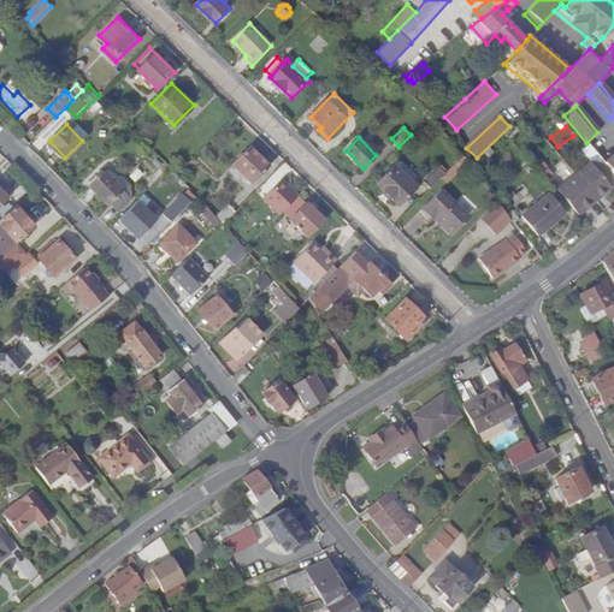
[(252,180),(269,164),(249,146),(234,162),(252,180)]
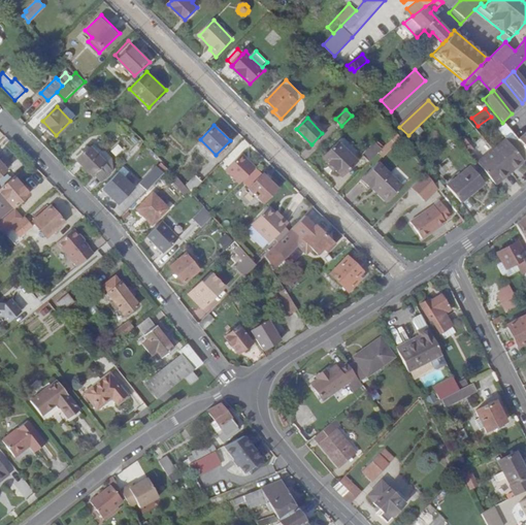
[(475,164),(492,185),(525,157),(525,153),(515,138),(504,126),(497,131),(504,141),(475,164)]
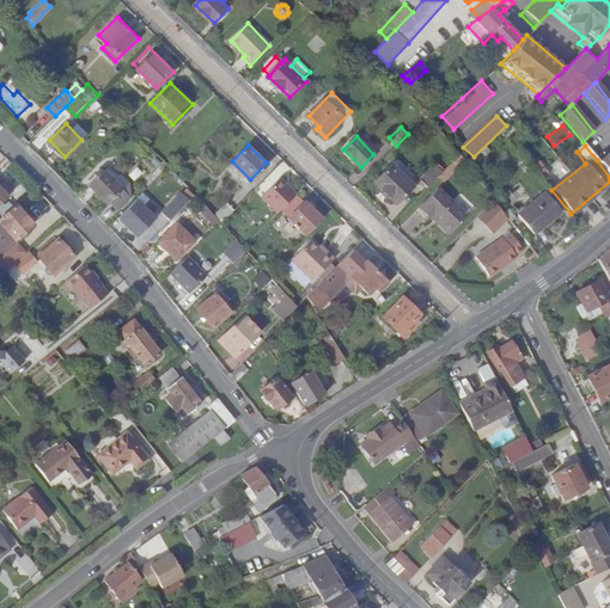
[(609,177),(609,149),(597,160),(609,177)]
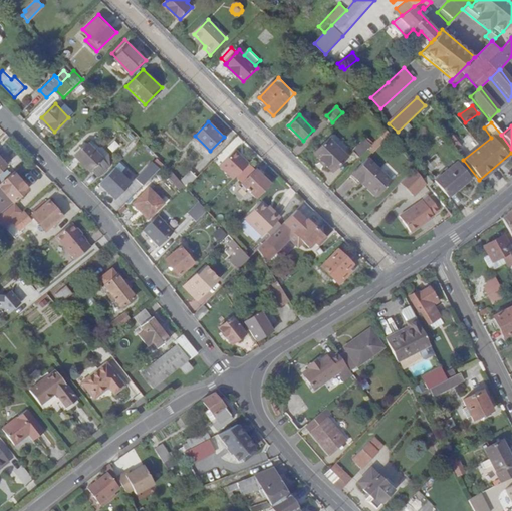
[(394,140),(387,131),(381,136),(386,140),(389,144),(394,140)]
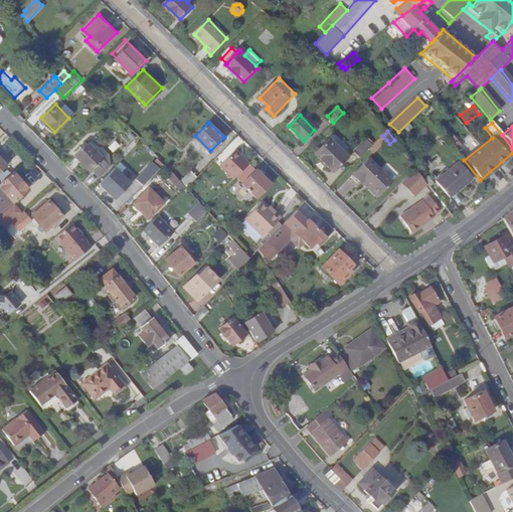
[(373,152),(386,140),(382,136),(372,146),(369,148),(373,152)]
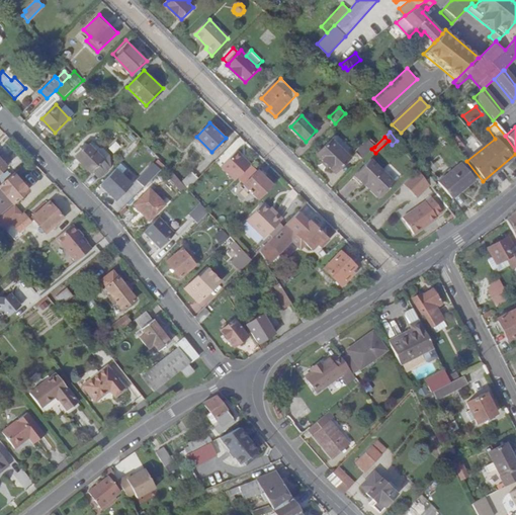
[(336,171),(350,157),(332,140),(319,154),(336,171)]
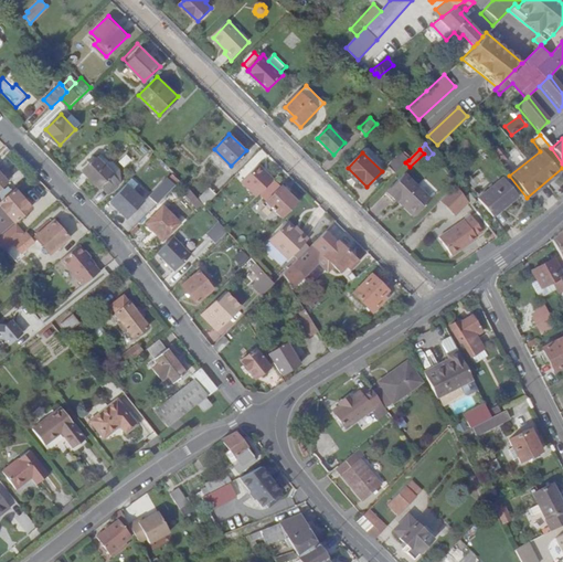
[(388,166),(395,173),(405,162),(409,160),(401,152),(388,166)]
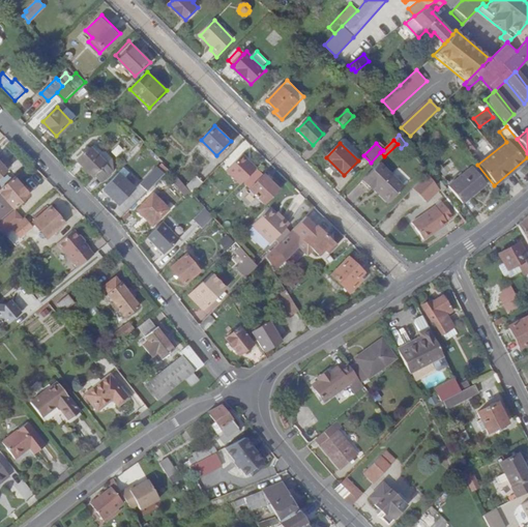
[(77,159),(93,176),(107,162),(91,145),(77,159)]
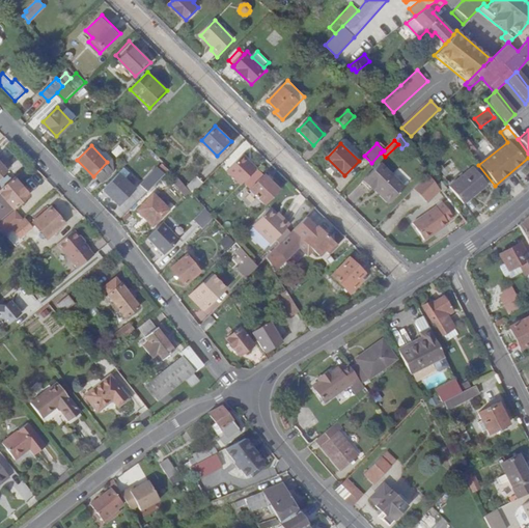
[(227,170),(242,184),(257,167),(243,154),(227,170)]
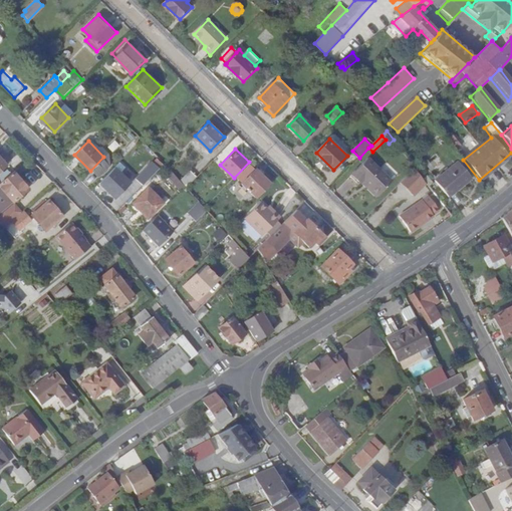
[(368,156),(350,174),(360,184),(363,180),(378,195),(393,181),(368,156)]
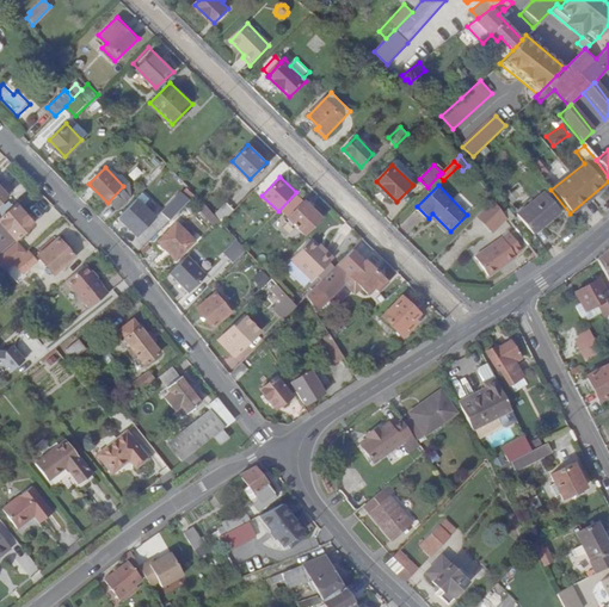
[(170,220),(183,206),(189,199),(182,192),(162,211),(170,220)]
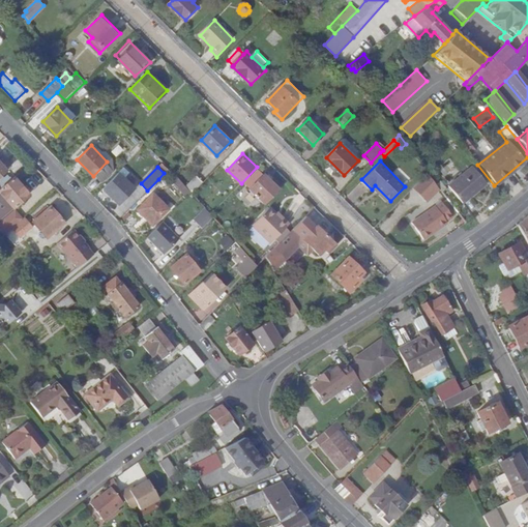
[(158,179),(164,183),(175,172),(170,167),(164,173),(158,179)]
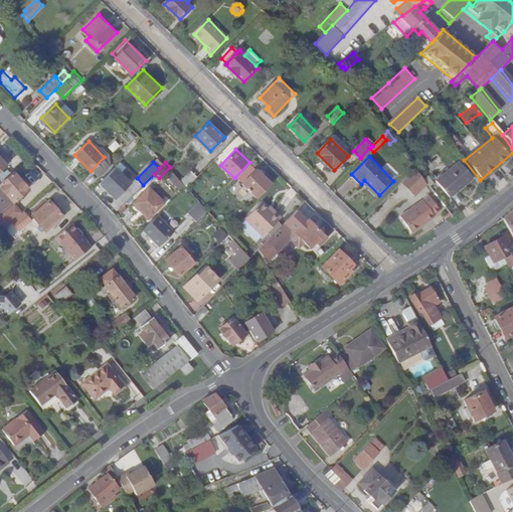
[(449,198),(472,179),(459,163),(436,181),(449,198)]
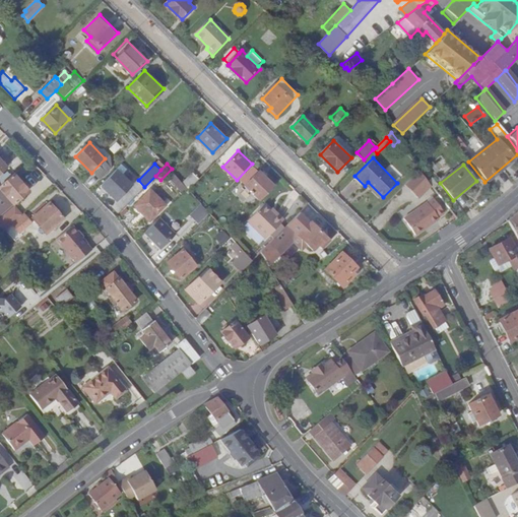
[(118,200),(134,184),(118,168),(102,184),(118,200)]
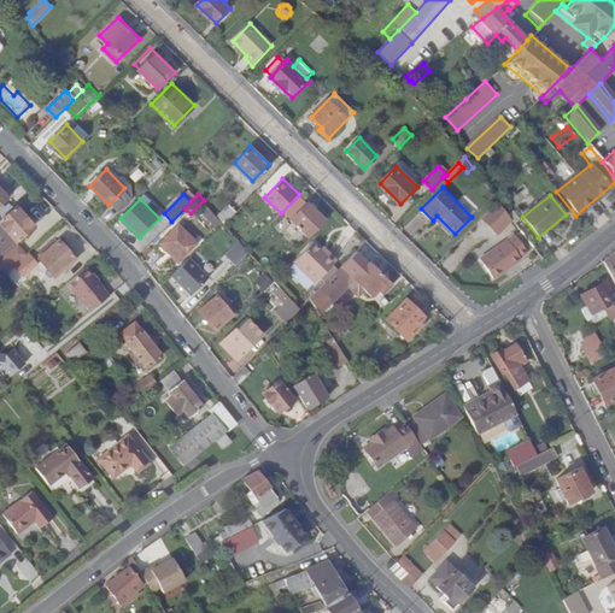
[(290,218),(306,235),(323,219),(306,201),(290,218)]
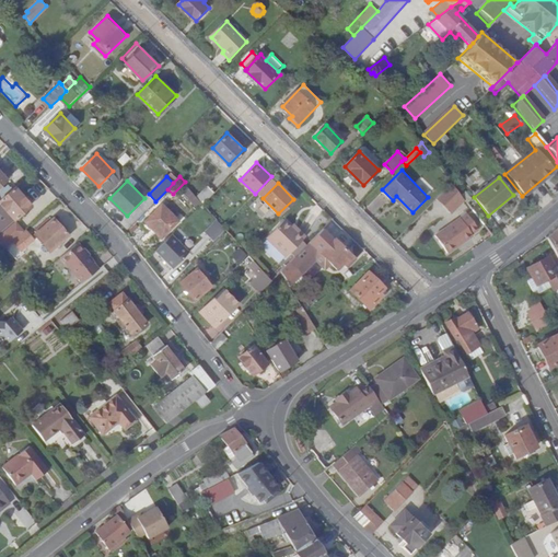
[(451,213),(466,201),(452,183),(438,197),(451,213)]
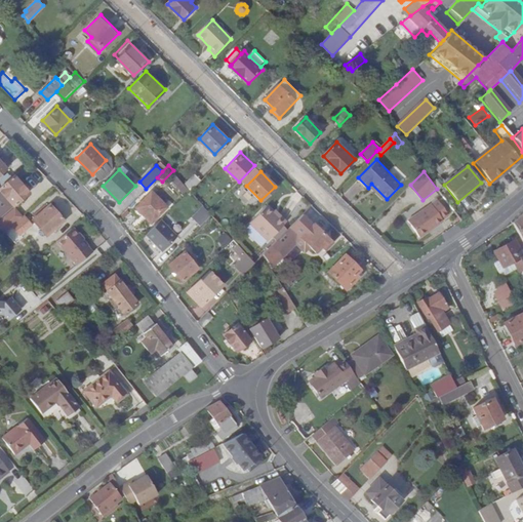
[(2,177),(5,182),(12,175),(8,172),(2,177)]
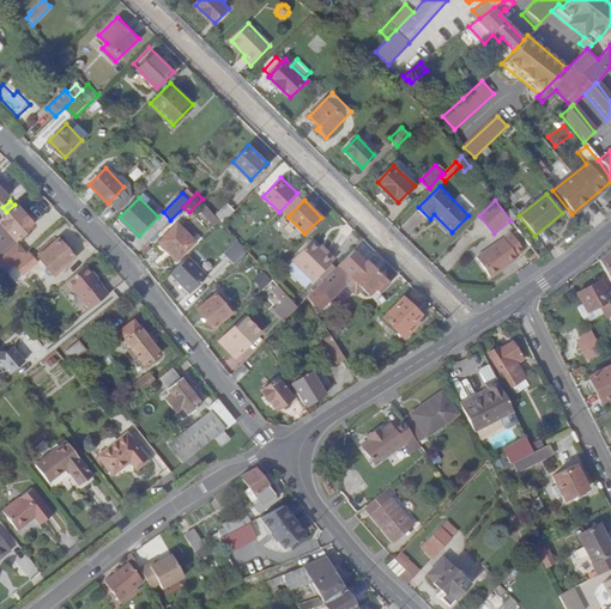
[(216,214),(223,223),(235,209),(229,201),(216,214)]
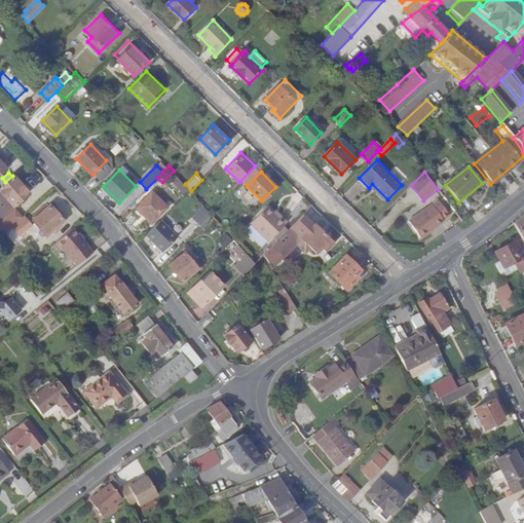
[(22,185),(13,176),(0,187),(0,217),(29,193),(28,192),(29,191),(29,188),(26,185),(24,184),(22,185)]
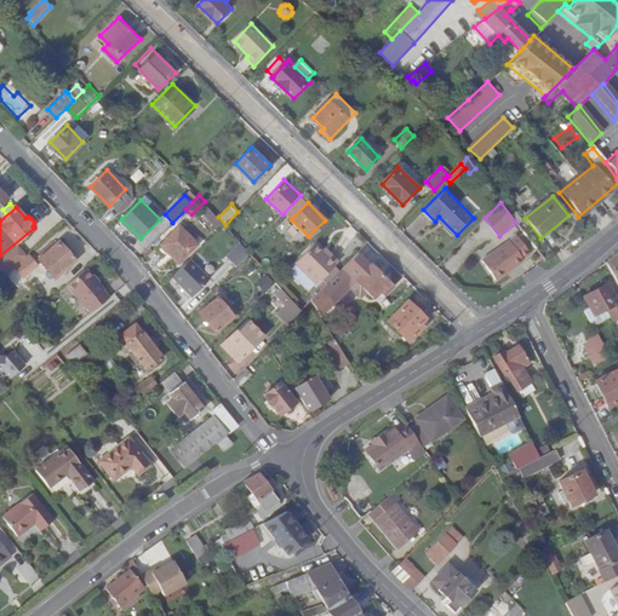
[(219,230),(225,225),(210,207),(204,212),(219,230)]
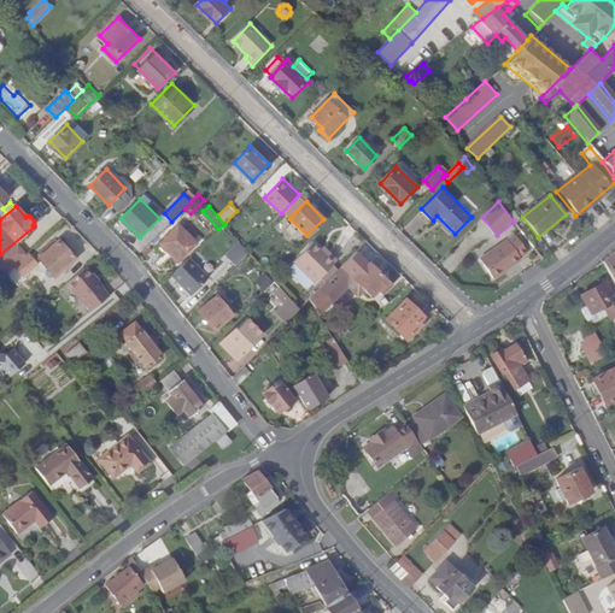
[(455,234),(437,216),(433,220),(450,237),(455,234)]
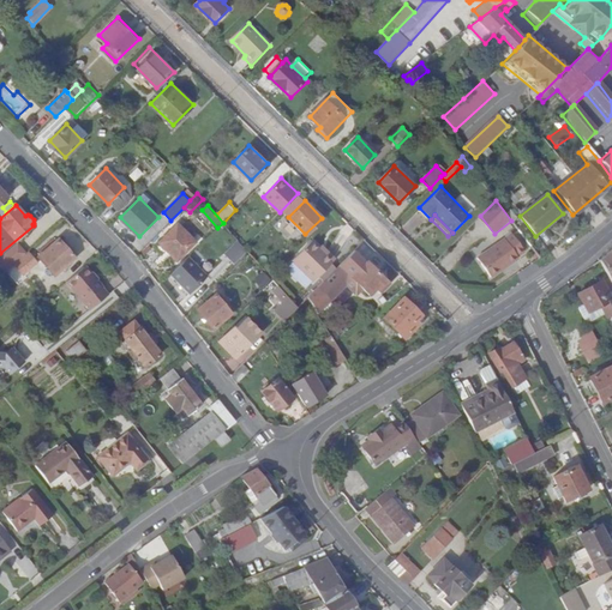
[(178,221),(160,240),(167,248),(177,258),(197,239),(178,221)]
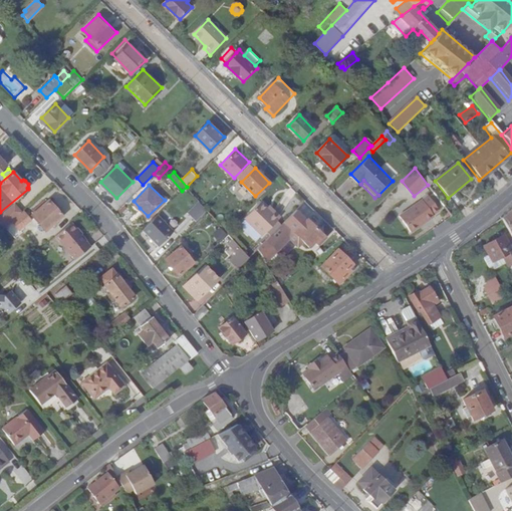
[(438,210),(443,206),(433,192),(429,195),(438,210)]
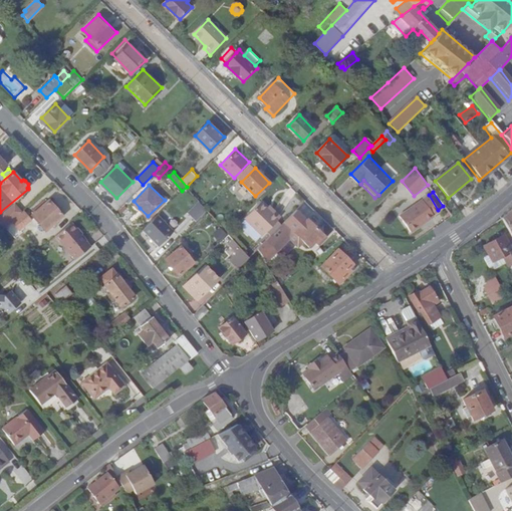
[(432,214),(438,210),(429,195),(428,195),(398,215),(410,232),(433,217),(432,214)]
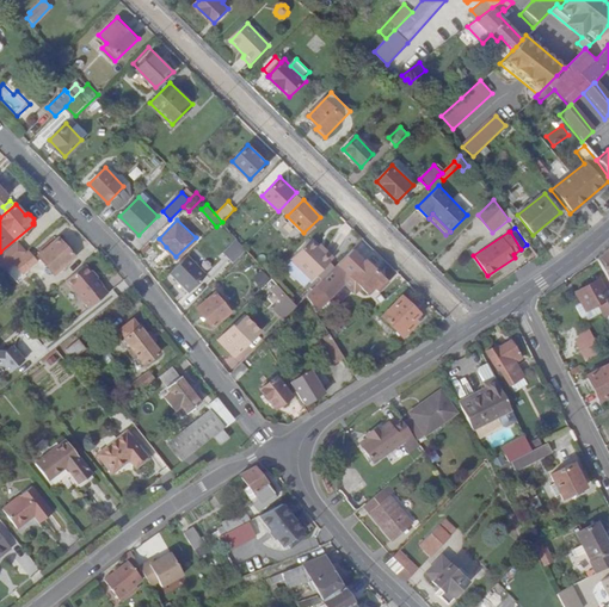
[(54,271),(75,254),(57,233),(37,251),(54,271)]
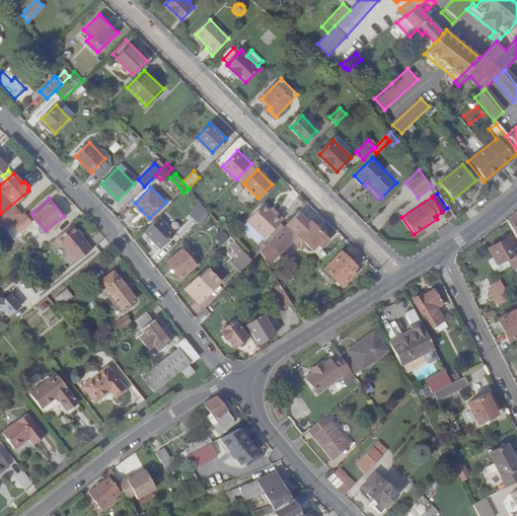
[(137,214),(141,210),(135,203),(131,207),(137,214)]
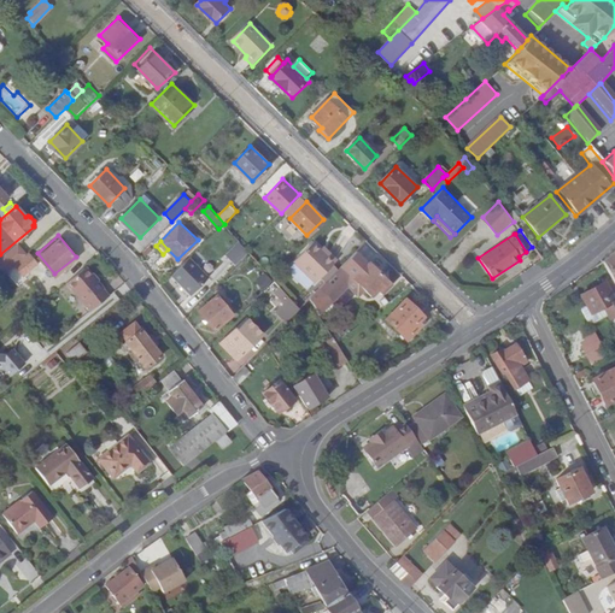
[(316,282),(339,259),(329,249),(326,253),(321,248),(315,241),(294,260),(316,282)]
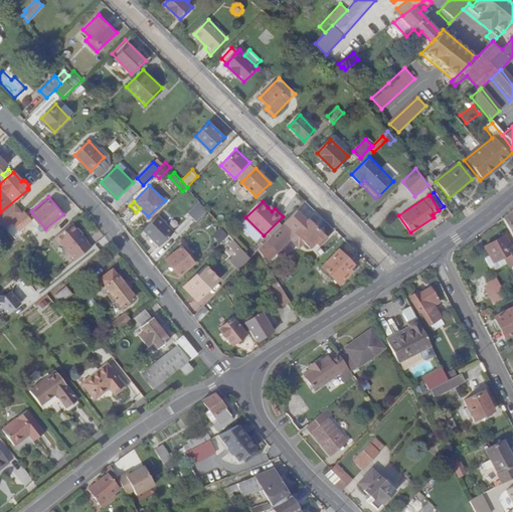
[(2,216),(8,222),(23,209),(17,203),(2,216)]
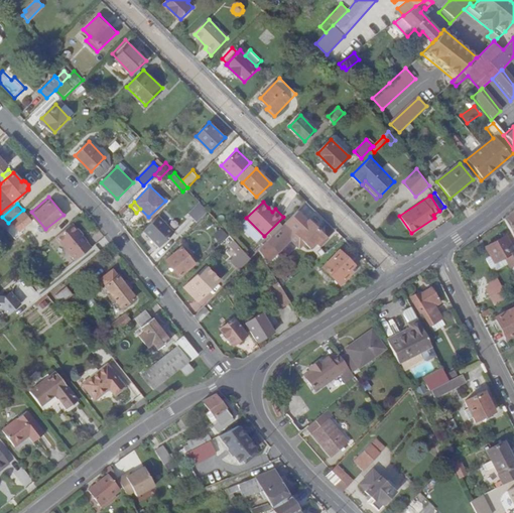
[(190,214),(198,222),(209,211),(202,204),(190,214)]
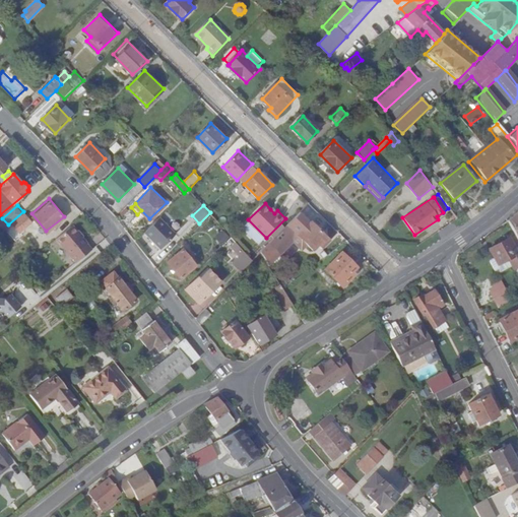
[(517,238),(517,237),(517,208),(506,220),(517,238)]
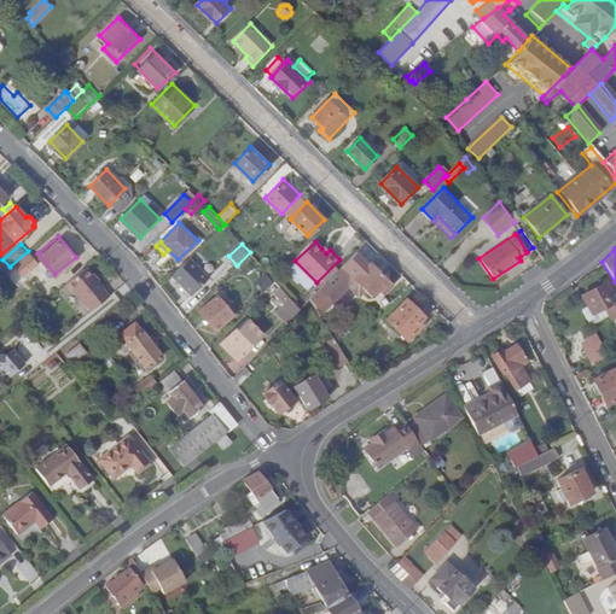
[(24,272),(38,261),(30,251),(17,263),(24,272)]
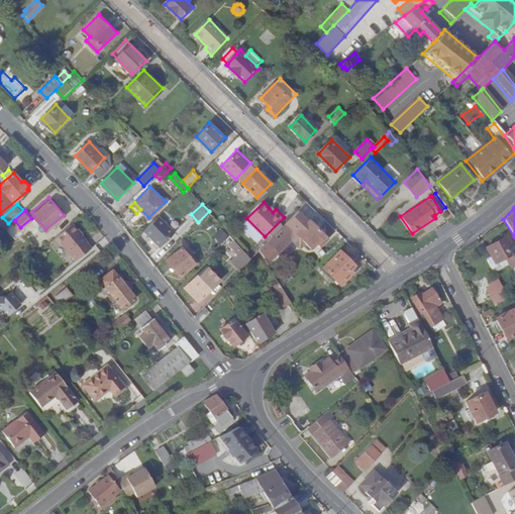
[(310,219),(308,220),(298,210),(282,227),(268,240),(275,247),(279,251),(292,238),(296,242),(300,245),(301,245),(302,245),(306,241),(312,247),(325,234),(310,219)]
